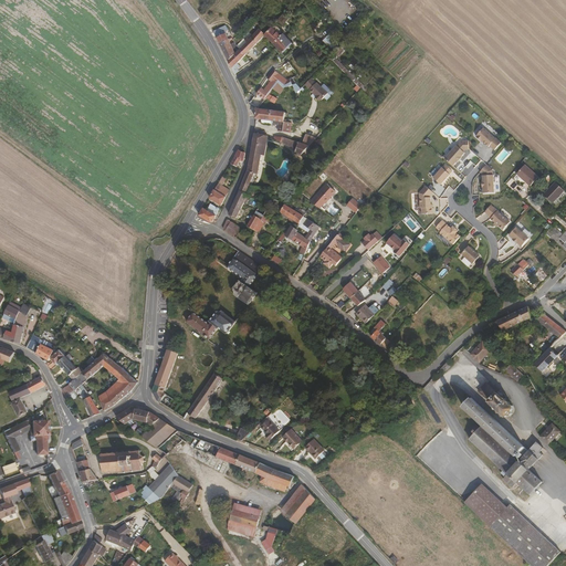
[(278,20),(282,24),(289,18),(284,13),(278,20)]
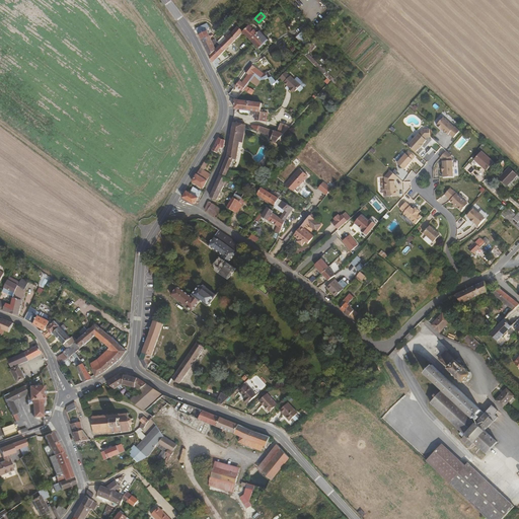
[(270,46),(257,32),(255,35),(252,31),(255,28),(250,22),(241,32),(248,40),(252,46),(260,54),(260,55),(270,46)]
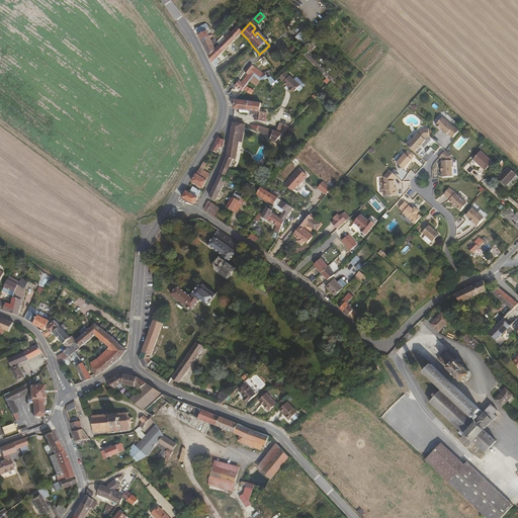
[(223,52),(241,32),(236,27),(226,36),(225,35),(222,38),(221,36),(213,44),(217,46),(218,46),(223,52)]
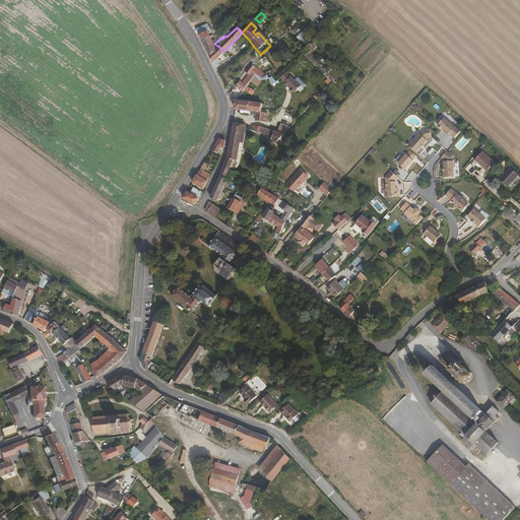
[(209,38),(205,29),(201,31),(202,34),(198,36),(201,41),(209,38)]
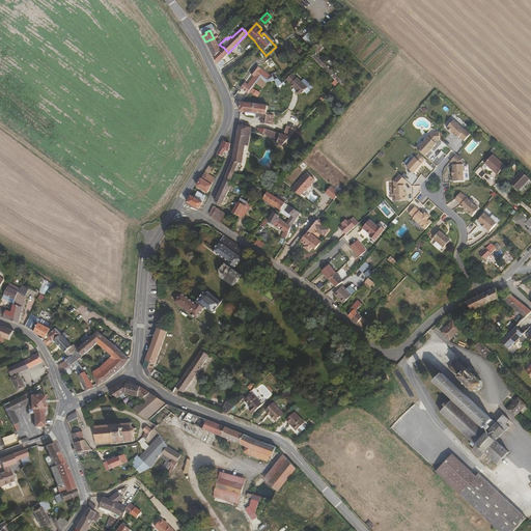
[(228,53),(223,47),(222,47),(219,45),(218,42),(216,44),(214,38),(205,42),(217,65),(219,63),(228,53)]
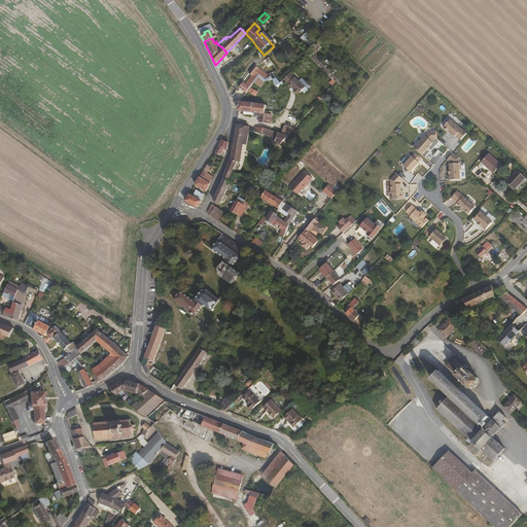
[(264,55),(256,46),(254,47),(258,51),(256,54),(259,58),(264,55)]
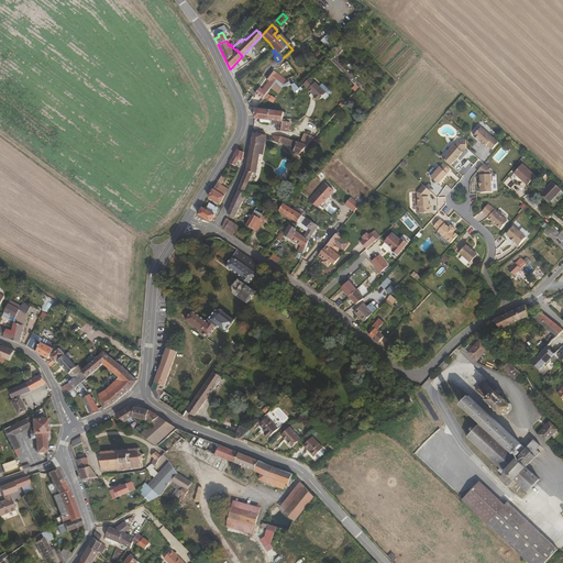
[(319,101),(328,94),(317,81),(308,89),(319,101)]
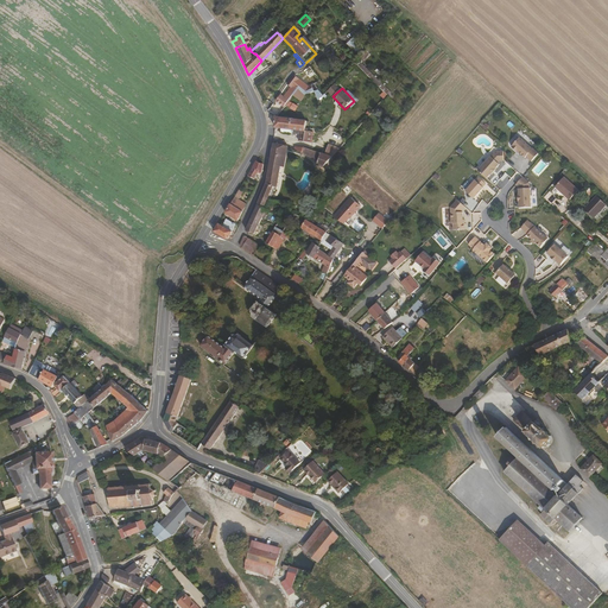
[(304,97),(296,92),(291,97),(298,103),(304,97)]
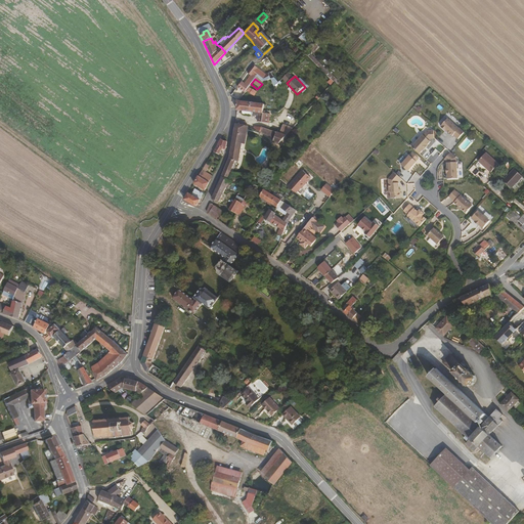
[(277,84),(272,79),(265,83),(264,83),(267,87),(271,85),(273,88),(276,84),(277,84)]
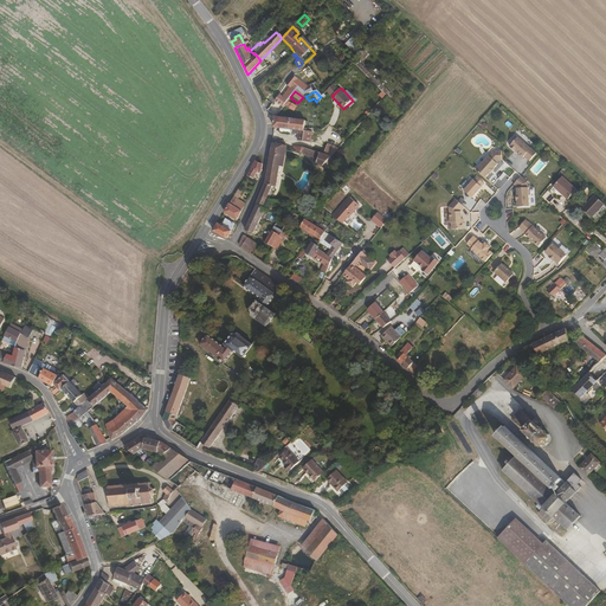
[(275,116),(278,113),(272,107),(269,109),(275,116)]
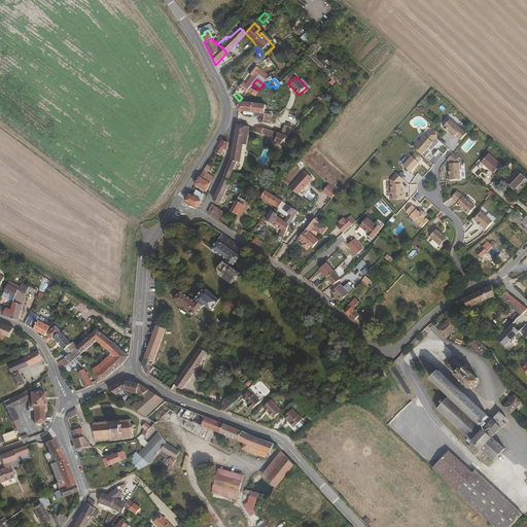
[(251,114),(252,104),(238,103),(237,112),(251,114)]
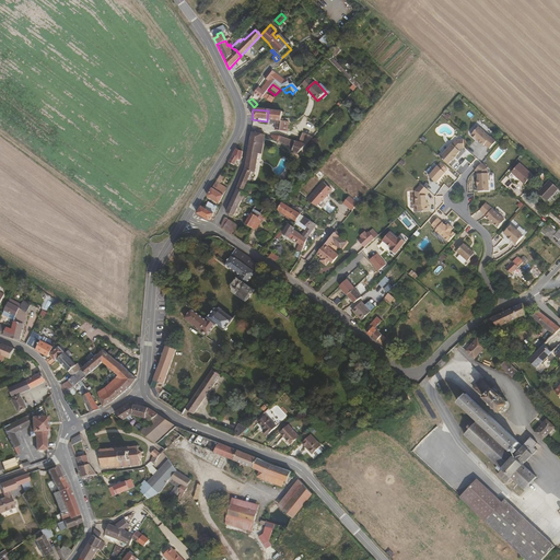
[(280,118),(281,113),(268,111),(267,121),(275,123),(280,123),(280,118)]
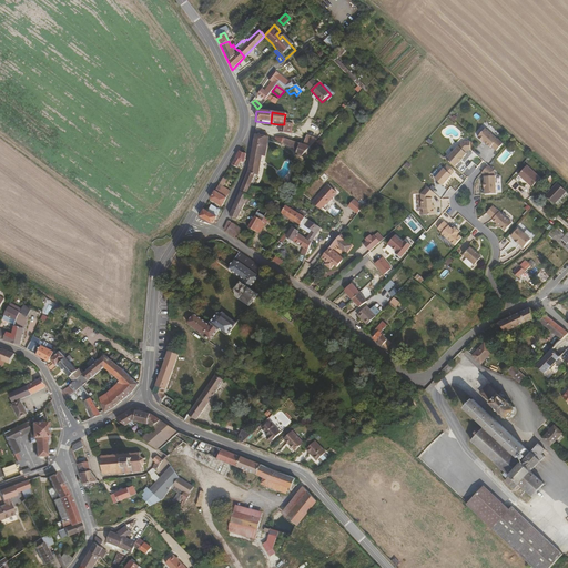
[(290,135),(292,121),(284,120),(284,124),(279,124),(276,133),(290,135)]
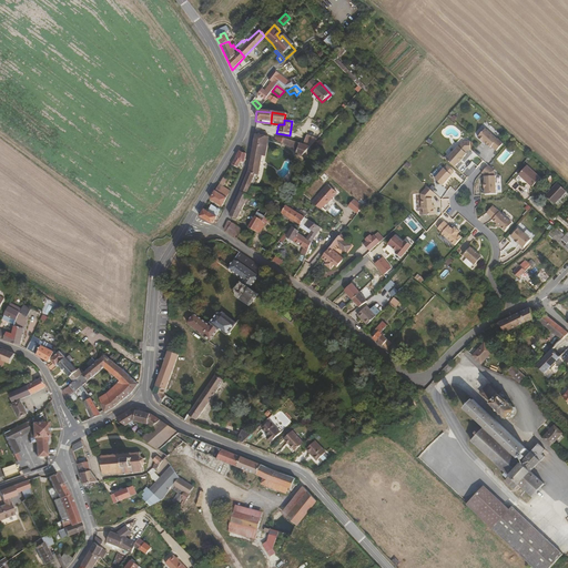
[(497,139),(485,128),(477,137),(478,137),(477,138),(482,142),(483,141),(485,143),(489,148),(492,145),(496,151),(503,143),(497,139)]
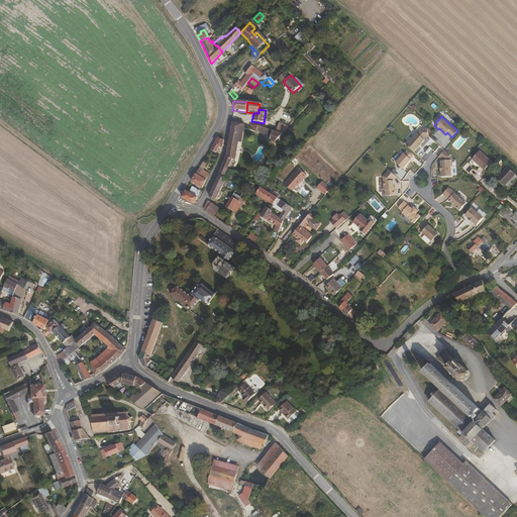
[(282,133),(289,126),(278,123),(275,131),(282,133)]
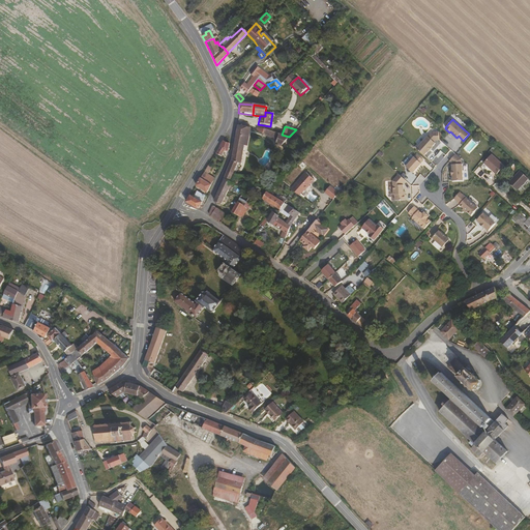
[(432,147),(435,143),(434,141),(436,140),(439,139),(438,129),(434,130),(428,137),(428,136),(416,148),(423,155),(428,151),(432,147)]
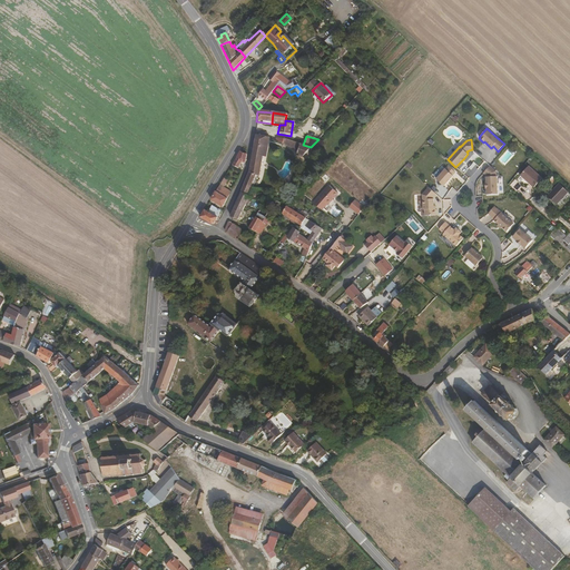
[(258,176),(265,143),(254,141),(248,173),(256,175),(258,176)]
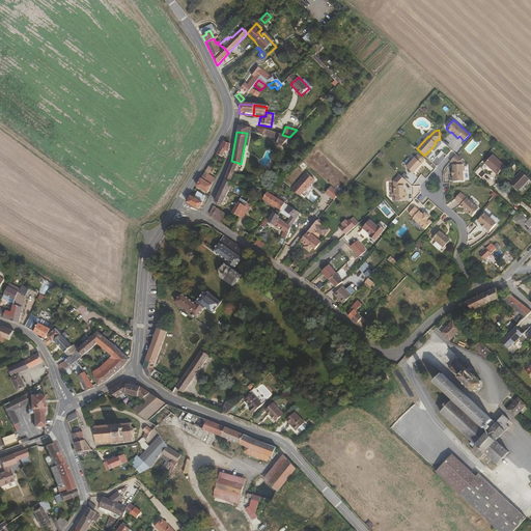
[(282,146),(289,137),(282,135),(279,134),(275,142),(282,146)]
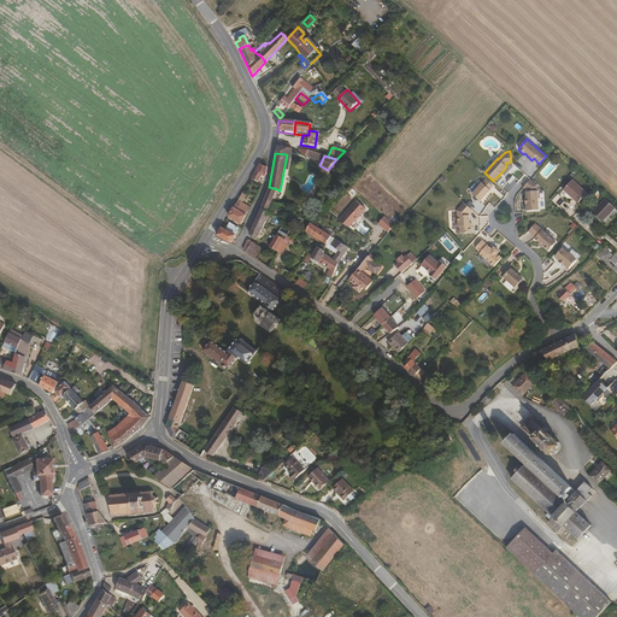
[(262,181),(263,168),(259,165),(250,181),(259,184),(262,181)]
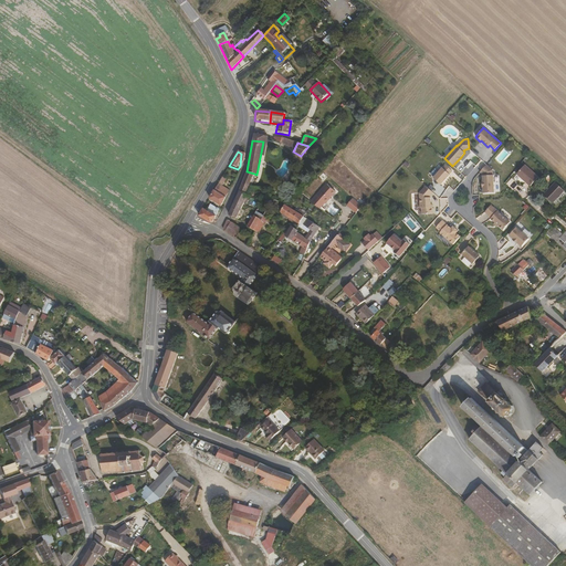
[(493,192),(493,175),(492,175),(492,170),(486,165),(480,171),(482,175),(483,175),(483,181),(483,187),(482,187),(483,192),(493,192)]
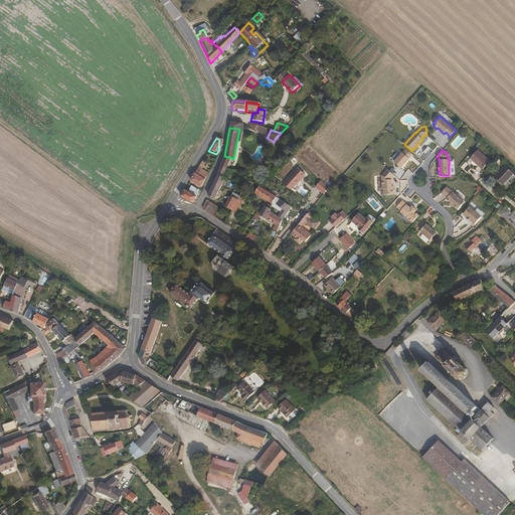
[(489,161),(476,151),(470,158),(482,169),(489,161)]
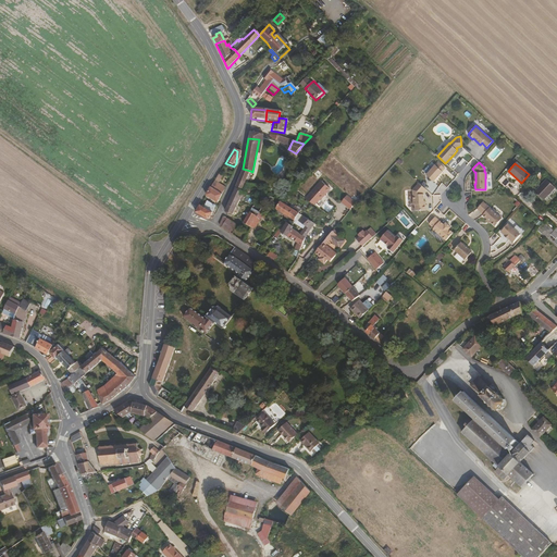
[(432,182),(442,172),(441,171),(442,170),(440,168),(435,164),(434,165),(424,175),(432,182)]
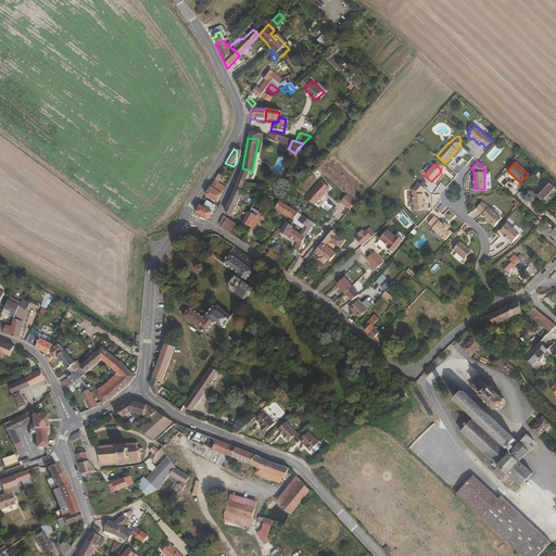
[(242,191),(250,171),(242,168),(235,188),(242,191)]
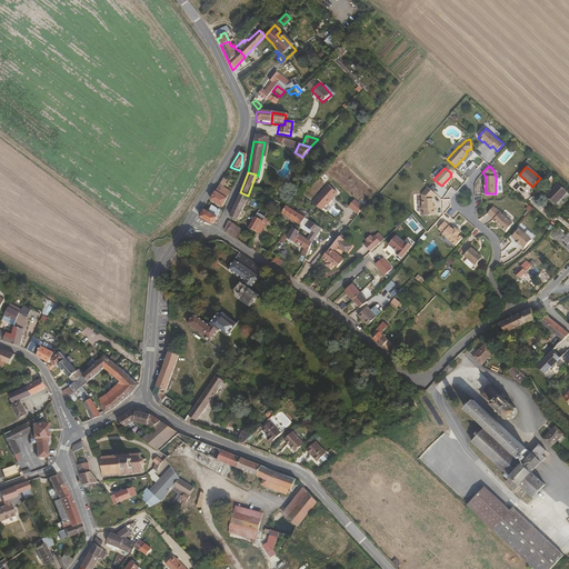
[(518,186),(511,179),(507,185),(513,190),(518,186)]
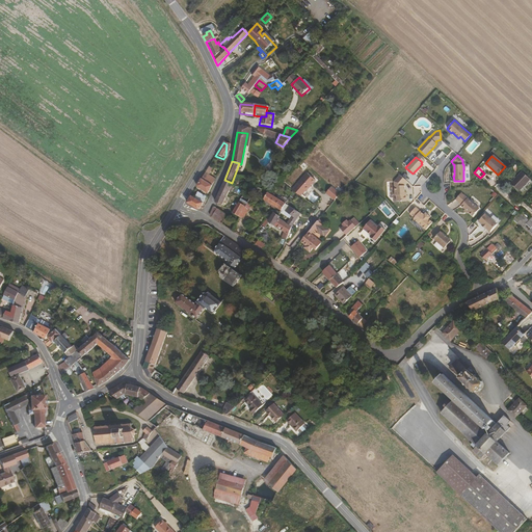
[(519,190),(529,178),(521,170),(509,183),(519,190)]
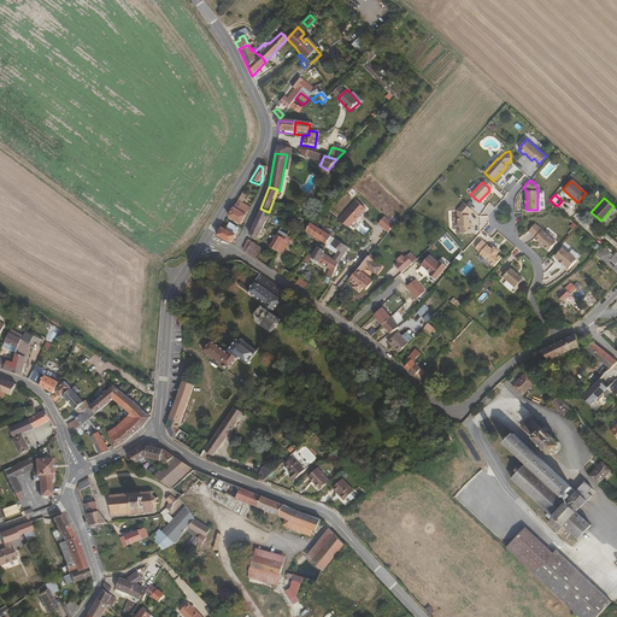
[(356,222),(366,209),(357,200),(346,212),(356,222)]
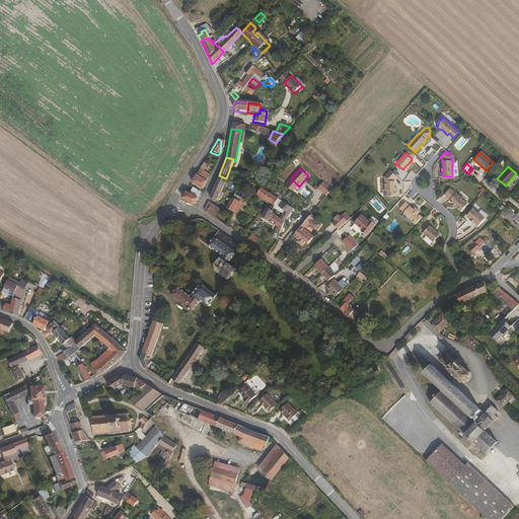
[(202,190),(209,175),(200,169),(191,183),(202,190)]
